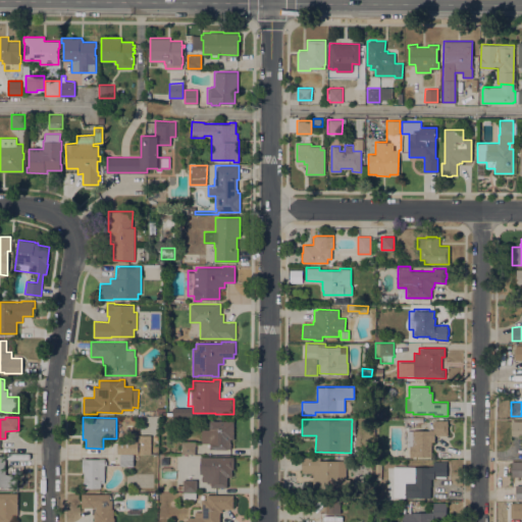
[(233,420),(233,438),(230,438),(230,449),(209,449),(209,442),(201,442),(201,429),(209,429),(209,420),(233,420)]
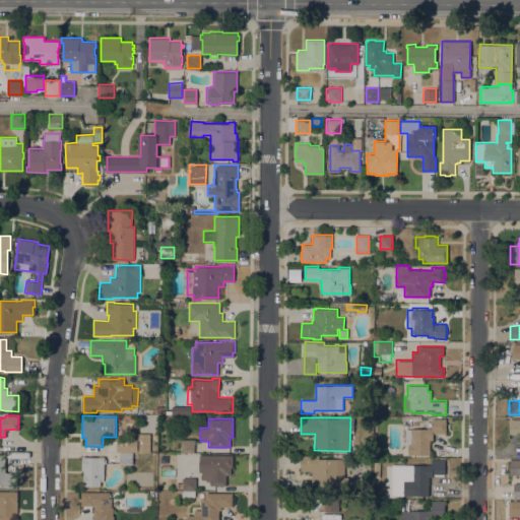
[(430,455),(408,455),(408,445),(405,445),(405,429),(432,429),(432,418),(446,418),(446,434),(433,434),(433,439),(430,439),(430,455)]
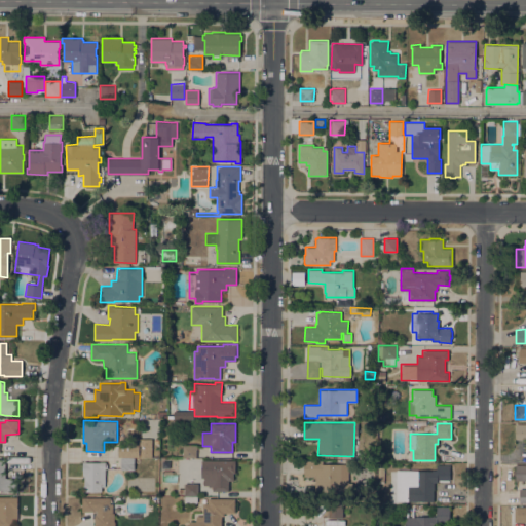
[(525,439),(516,439),(516,423),(525,423),(525,439)]
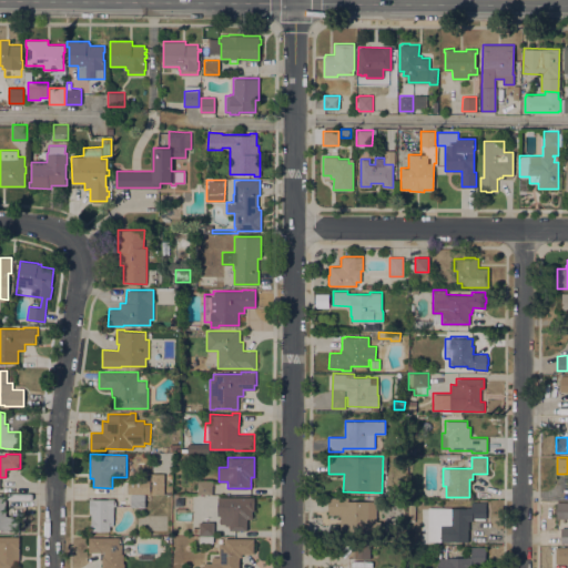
[(131,494),(128,494),(128,479),(150,479),(150,473),(164,473),(164,494),(145,494),(131,494)]
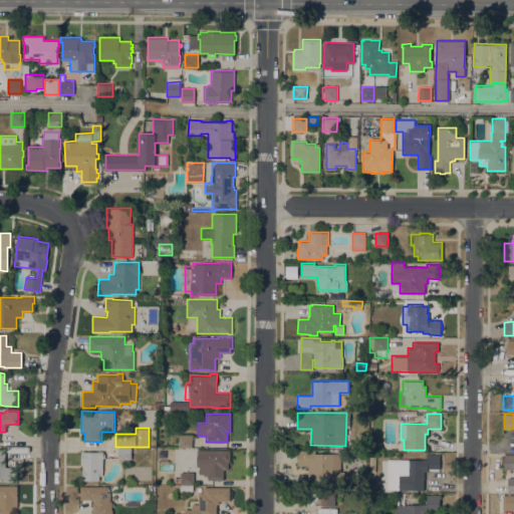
[(192,446),(180,447),(180,435),(192,435),(192,446)]
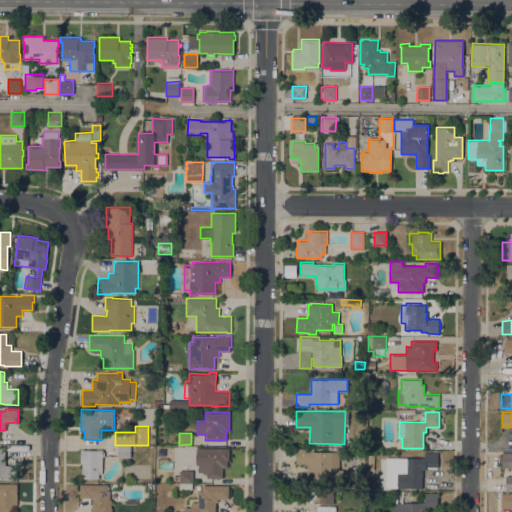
[(131,457),(118,457),(118,445),(131,445),(131,457)]
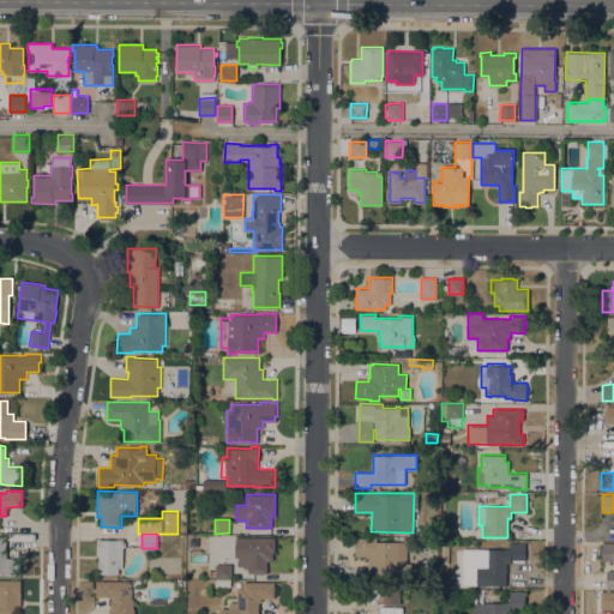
[(0,536),(7,536),(7,558),(22,558),(22,573),(4,573),(4,572),(0,572),(0,536)]
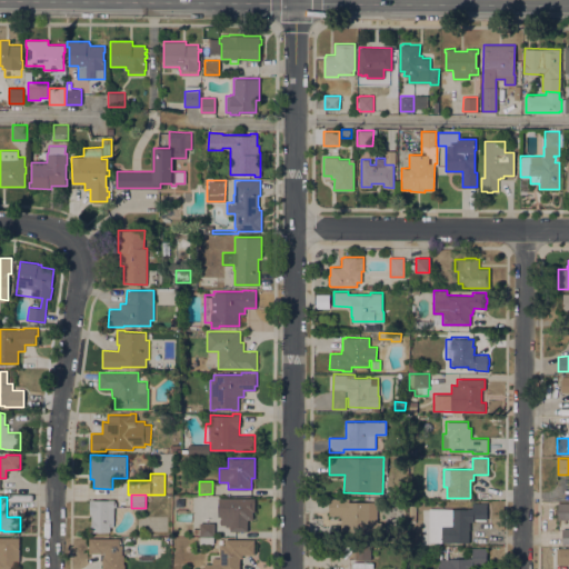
[(226,526),(226,525),(221,525),(221,516),(218,516),(218,497),(255,498),(255,511),(252,511),(252,519),(247,519),(247,530),(230,530),(230,526),(226,526)]
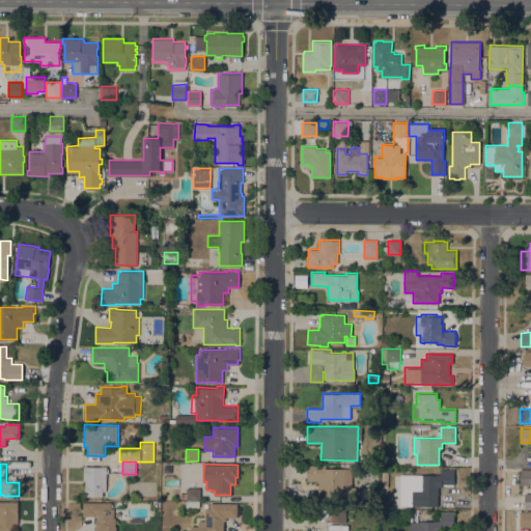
[(326,465),(326,468),(352,469),(352,486),(356,486),(356,499),(318,499),(318,480),(307,480),(307,464),(326,465)]
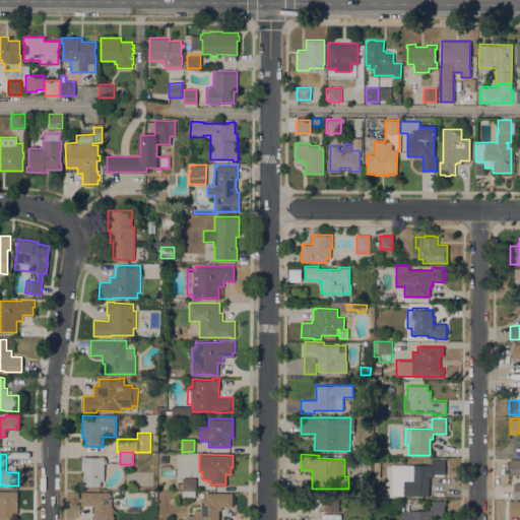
[(105,456),(104,458),(106,458),(106,463),(104,463),(104,480),(101,480),(101,486),(83,485),(83,469),(82,469),(82,456),(105,456)]
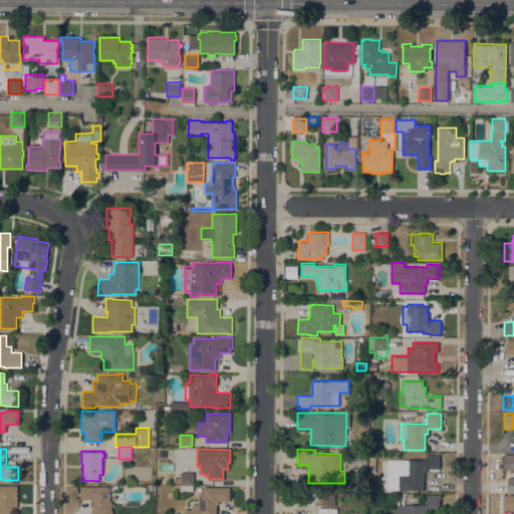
[(427,459),(427,454),(440,454),(440,468),(428,468),(428,471),(424,471),(424,490),(388,490),(388,459),(427,459)]
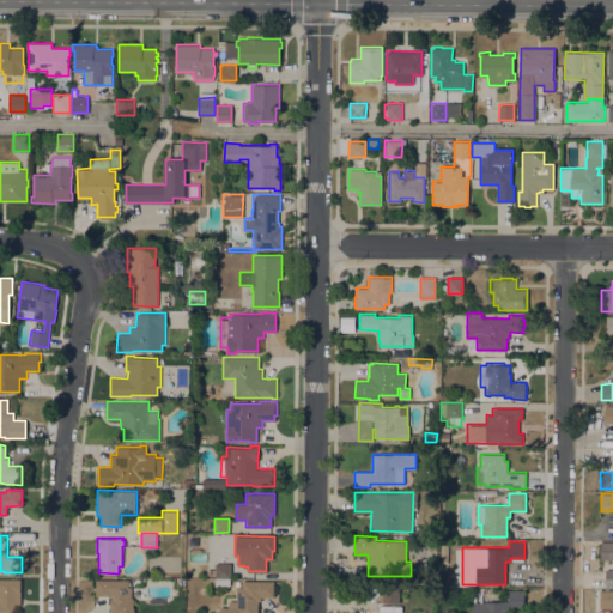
[(612,586),(606,586),(606,569),(612,569),(612,559),(600,559),(601,542),(612,542),(612,586)]
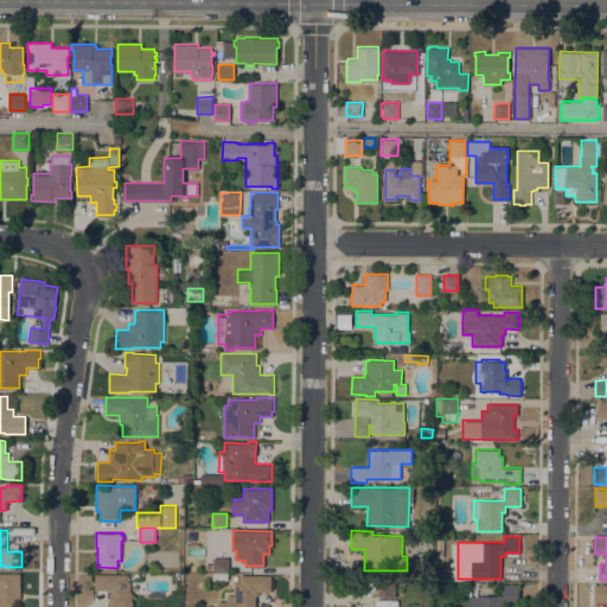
[(213,573),(213,557),(229,557),(228,573),(213,573)]
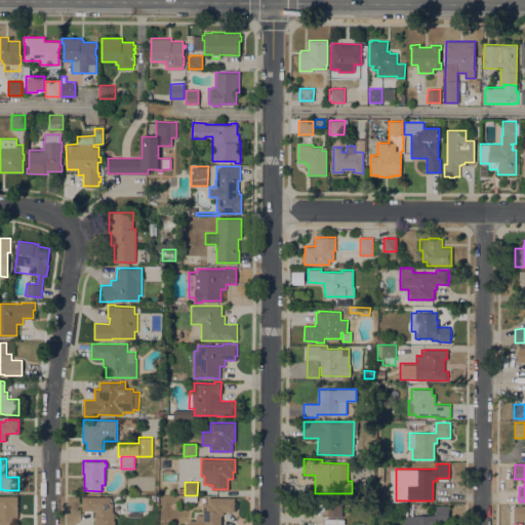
[(0,524),(0,495),(17,495),(17,517),(13,517),(13,524),(0,524)]
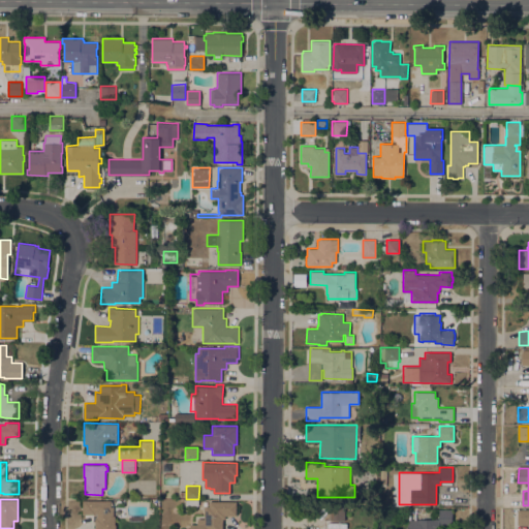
[(95,528),(95,517),(97,518),(97,515),(83,514),(83,500),(112,500),(112,506),(114,506),(114,516),(115,516),(115,524),(116,524),(116,528),(95,528)]
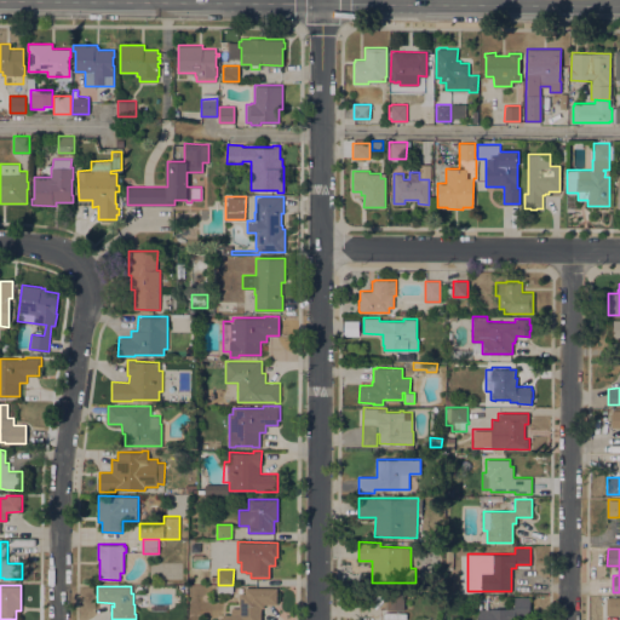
[(277,587),(276,604),(264,604),(264,608),(262,608),(262,619),(223,619),(223,614),(231,614),(231,607),(240,607),(240,592),(245,592),(245,587),(277,587)]
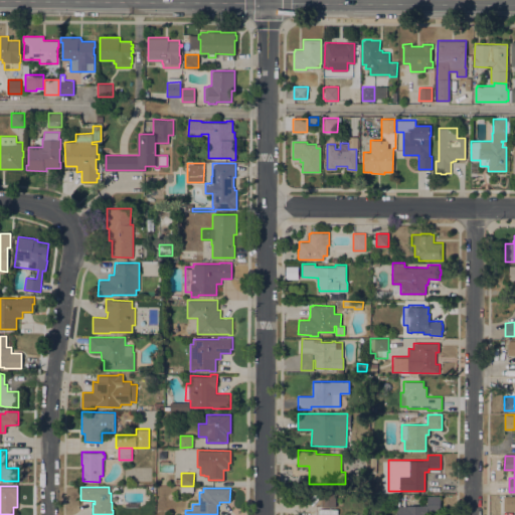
[(336,507),(321,506),(322,492),(336,493),(336,507)]
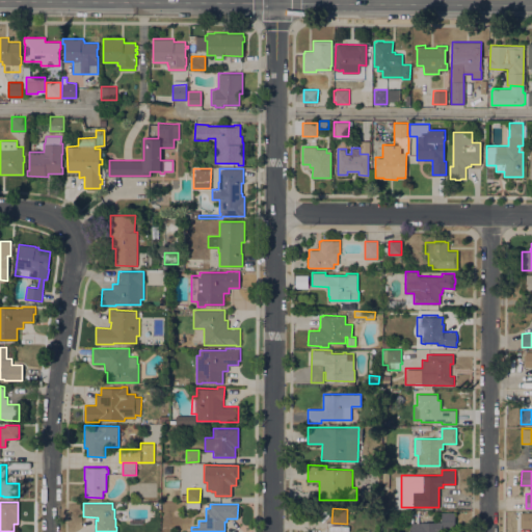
[(407,531),(407,523),(420,523),(420,522),(437,522),(441,522),(442,511),(455,512),(455,526),(443,526),(443,531),(407,531)]
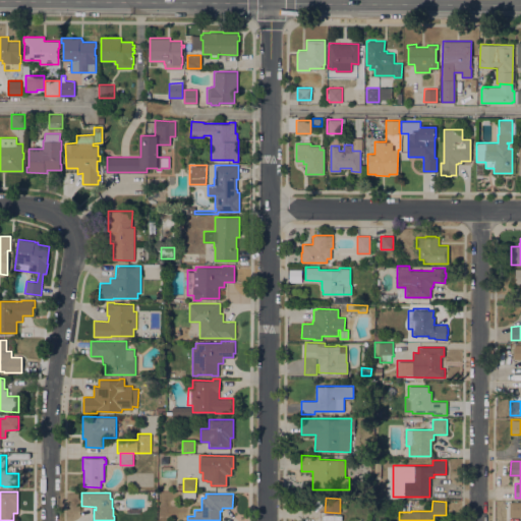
[(520,516),(510,516),(510,501),(520,501),(520,516)]
